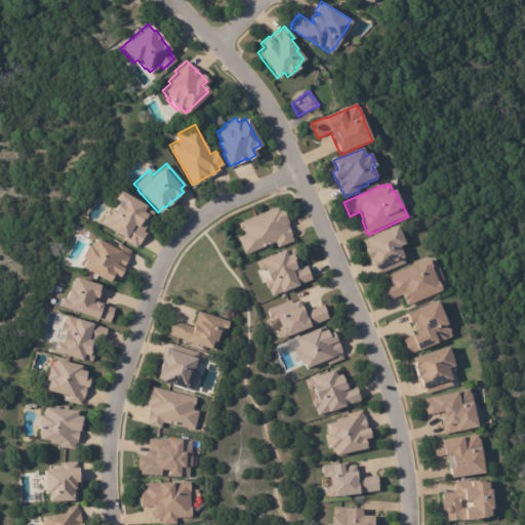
[(147,227),(144,233),(146,234),(138,247),(137,246),(136,249),(122,241),(123,240),(101,227),(105,219),(104,218),(109,210),(111,211),(110,212),(113,213),(118,203),(114,201),(119,192),(147,207),(146,209),(154,213),(147,227)]
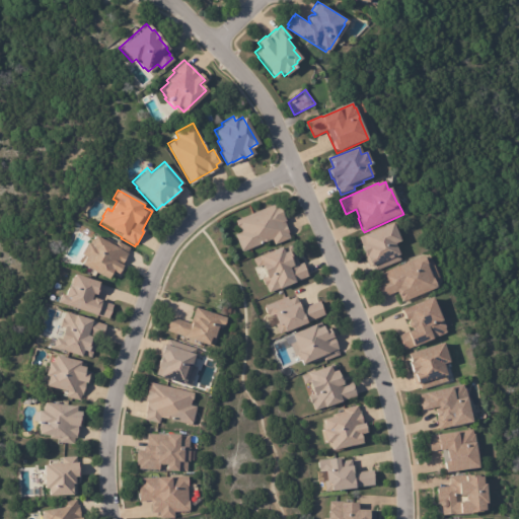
[(284,218),(286,222),(285,223),(286,226),(285,227),(290,239),(283,242),(282,241),(276,243),(273,242),(273,240),(242,252),(235,235),(240,233),(239,229),(238,230),(235,222),(278,204),(284,218)]
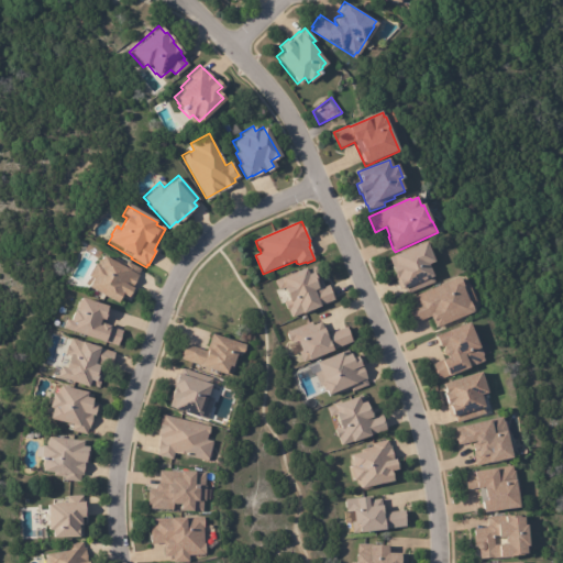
[(406,293),(405,291),(403,293),(388,258),(426,243),(434,264),(428,266),(434,284),(407,296),(406,293)]
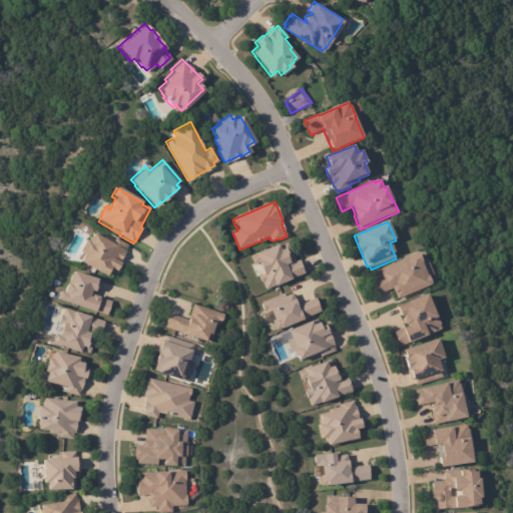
[(110,238),(114,241),(115,238),(128,245),(125,251),(126,251),(125,254),(124,254),(120,262),(121,262),(116,273),(111,270),(106,278),(80,263),(84,255),(79,252),(85,240),(88,242),(93,234),(102,239),(104,235),(110,238)]
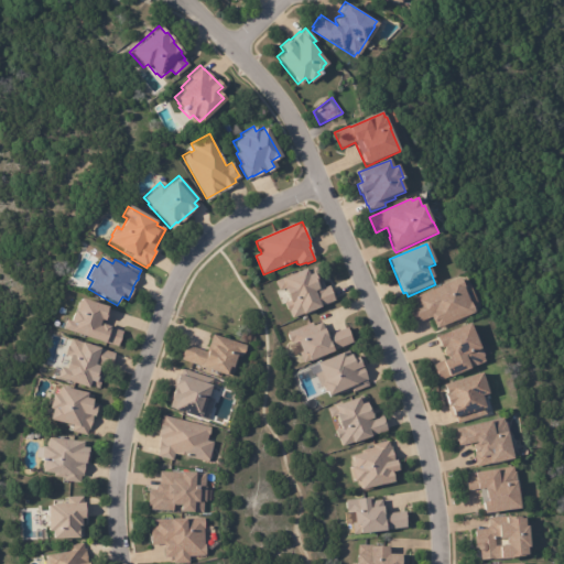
[(322,282),(325,289),(328,288),(335,302),(321,308),(303,316),(303,315),(293,320),(290,313),(289,313),(284,304),(289,302),(284,290),(279,292),(275,282),(305,269),(306,272),(316,268),(322,282)]
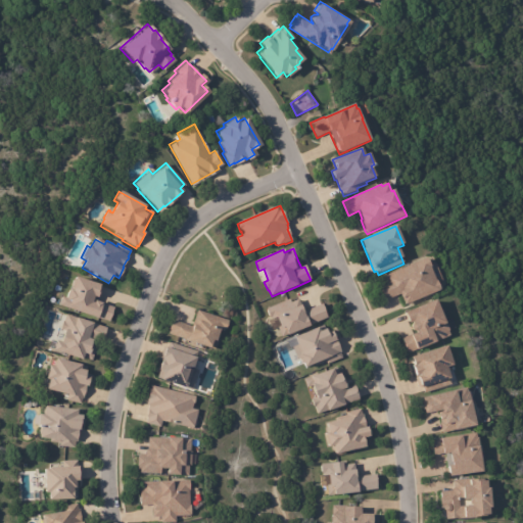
[(429,264),(431,268),(431,269),(436,282),(437,281),(441,291),(435,294),(435,293),(405,305),(400,295),(385,302),(380,290),(381,290),(380,287),(386,284),(383,278),(427,258),(429,264)]
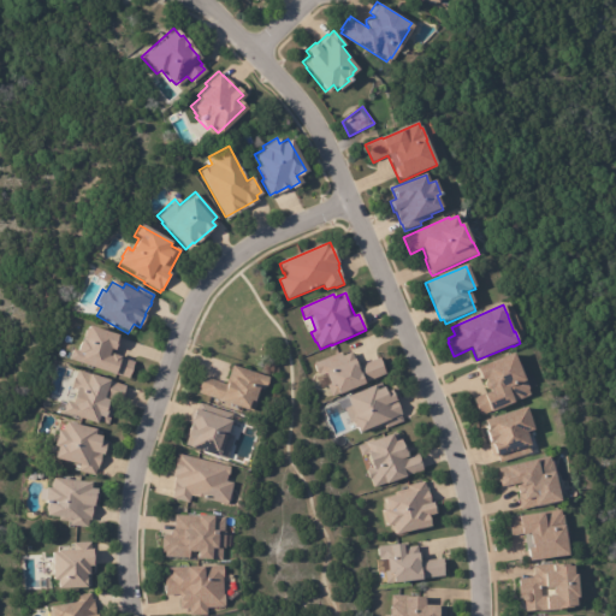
[(118,335),(86,325),(78,350),(71,349),(67,360),(129,378),(134,361),(113,355),(118,335)]
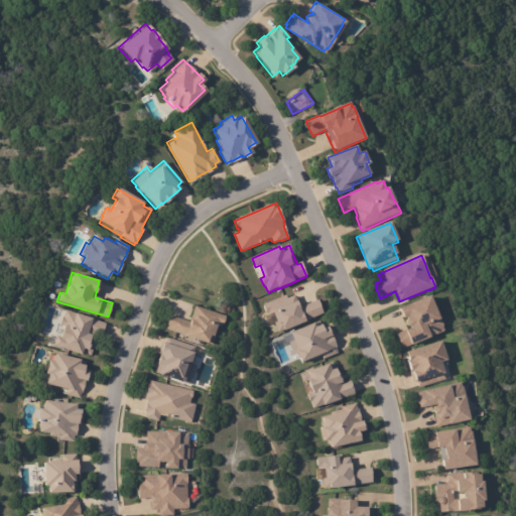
[(317,303),(323,314),(304,323),(305,324),(283,333),(283,332),(278,334),(274,325),(276,324),(272,314),(267,316),(262,305),(285,295),(287,299),(293,296),(299,308),(316,300),(317,303)]
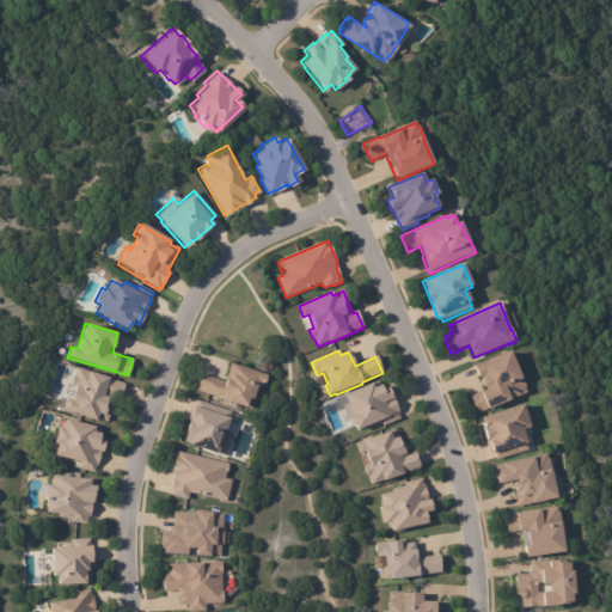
[(515,365),(520,378),(521,377),(526,387),(525,389),(526,395),(510,401),(512,403),(488,412),(488,410),(477,415),(470,397),(482,393),(488,391),(487,390),(484,390),(482,389),(481,386),(481,384),(482,380),(483,380),(482,379),(478,380),(473,368),(509,353),(515,365)]
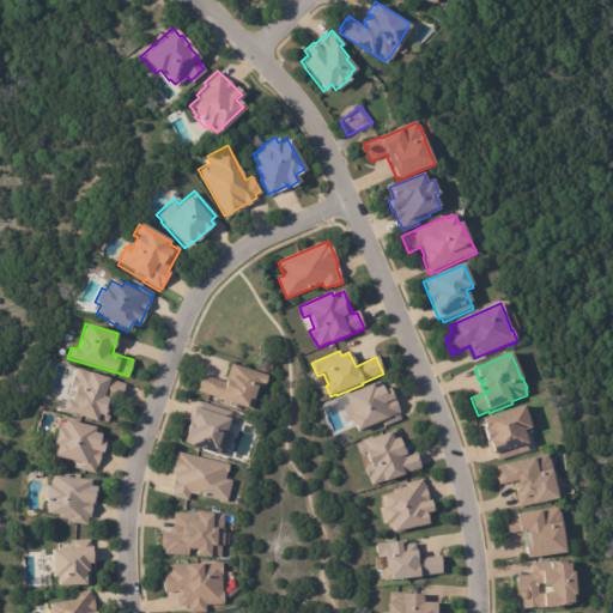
[(202,376),(225,383),(231,364),(268,375),(263,388),(262,388),(262,390),(258,388),(254,399),(256,400),(253,411),(246,410),(246,411),(219,402),(220,400),(196,393),(202,376)]
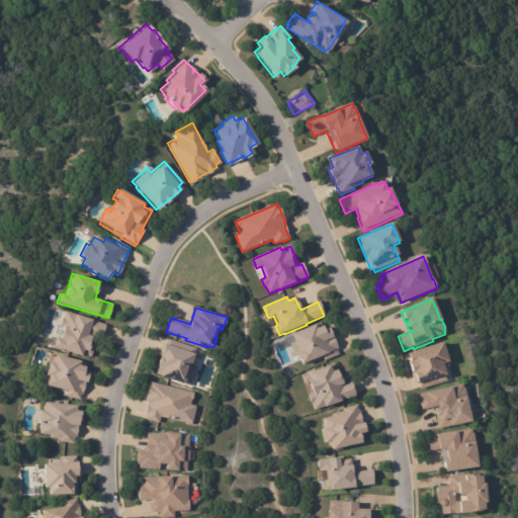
[(105,326),(100,340),(97,338),(91,358),(81,355),(80,358),(52,349),(53,346),(51,345),(52,343),(53,343),(55,339),(60,341),(63,330),(59,328),(61,320),(62,320),(65,312),(105,325),(105,326)]
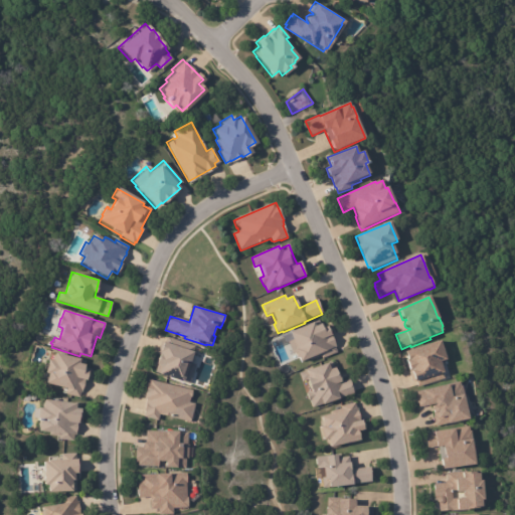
[(320,326),(322,329),(328,327),(332,335),(330,335),(335,347),(337,353),(322,359),(321,357),(301,365),(298,358),(297,358),(295,354),(293,355),(288,343),(293,340),(290,333),(318,321),(320,326)]
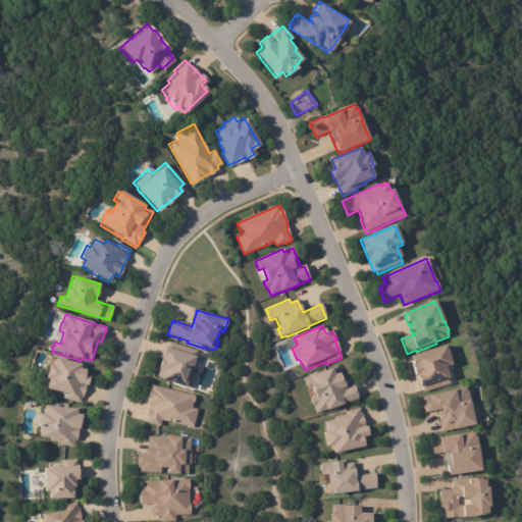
[(156,378),(159,371),(157,371),(161,361),(160,360),(165,348),(167,349),(169,343),(198,352),(195,359),(196,359),(195,362),(196,362),(193,370),(198,371),(192,390),(186,388),(186,389),(160,381),(160,380),(156,378)]
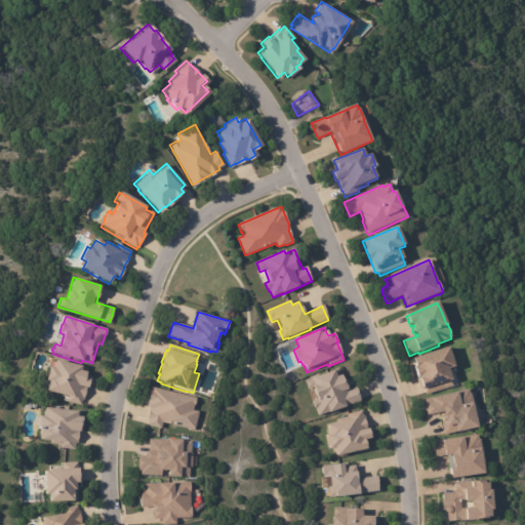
[(447,371),(451,381),(450,381),(451,387),(425,396),(423,391),(421,391),(417,379),(416,379),(413,370),(415,370),(411,360),(447,349),(453,368),(447,370),(447,371)]
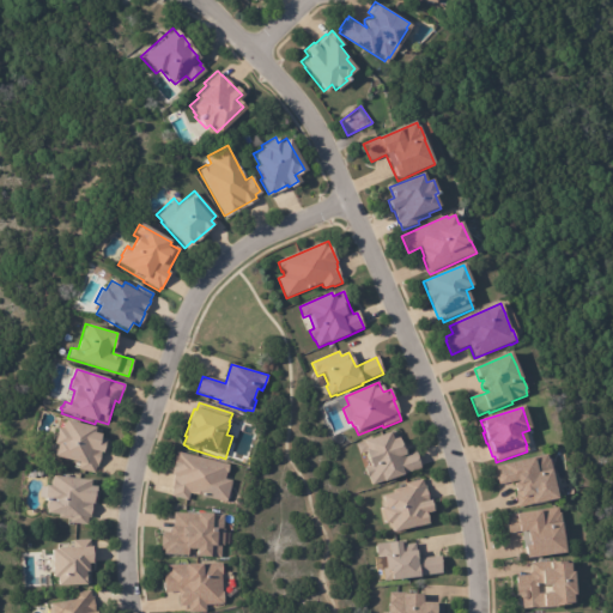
[(102,437),(101,441),(109,442),(107,453),(105,453),(104,454),(103,454),(99,467),(98,467),(97,474),(80,469),(82,463),(55,457),(59,447),(55,445),(59,430),(65,431),(67,422),(103,430),(102,437)]
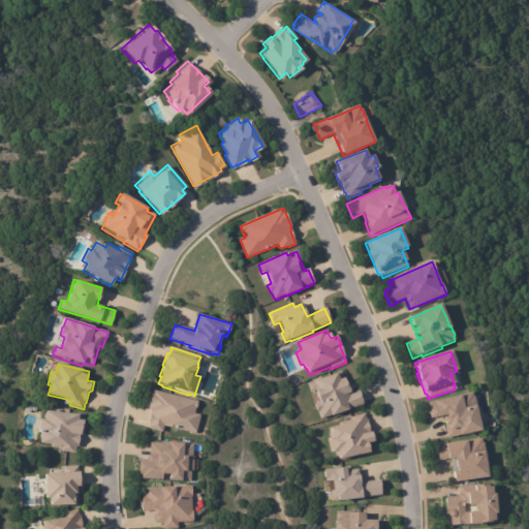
[(346,387),(347,392),(348,391),(349,394),(359,391),(364,405),(348,411),(332,417),(331,416),(321,421),(318,413),(317,413),(314,405),(315,405),(311,394),(310,394),(307,384),(340,372),(346,387)]
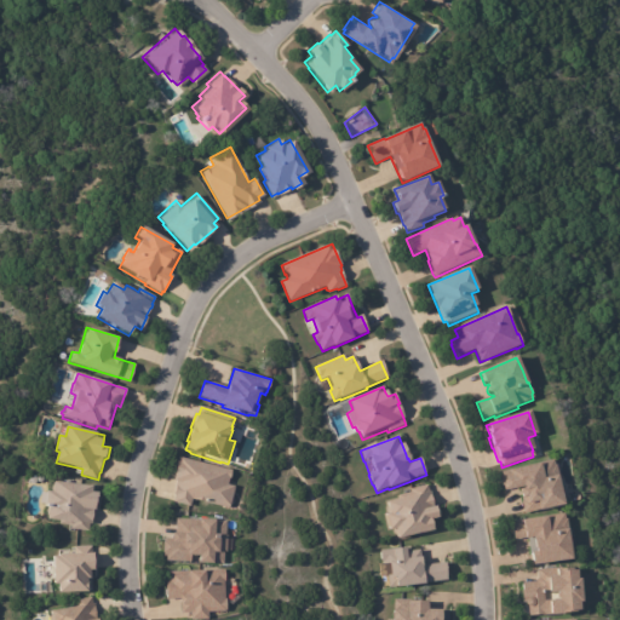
[(173,504),(174,497),(173,497),(174,494),(172,493),(174,487),(176,487),(176,483),(172,482),(178,458),(233,471),(229,481),(228,486),(235,488),(229,510),(191,500),(190,507),(173,504)]
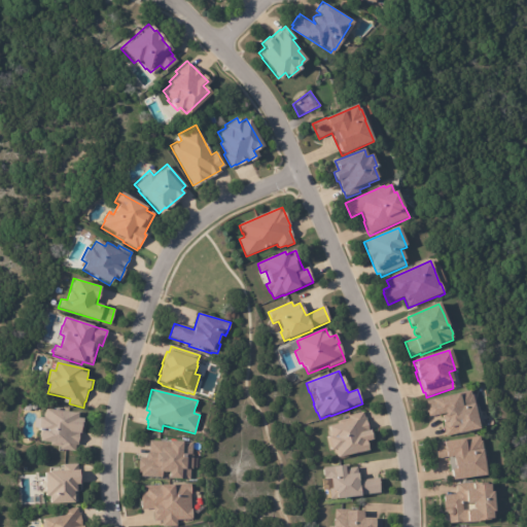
[(480,428),(480,431),(458,436),(457,433),(446,436),(441,416),(431,419),(431,417),(429,418),(427,414),(425,407),(426,407),(425,402),(435,400),(458,395),(458,394),(470,392),(471,397),(472,396),(475,407),(480,428)]
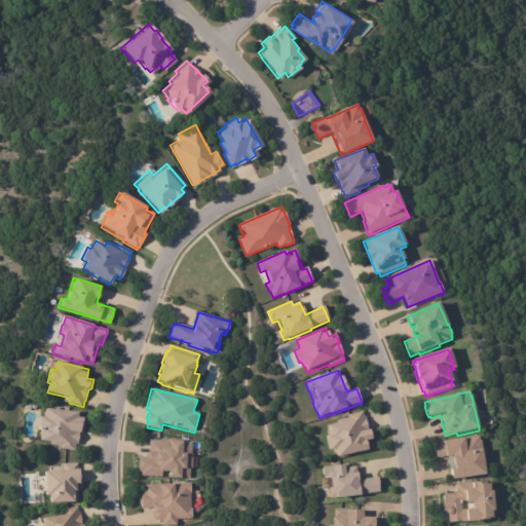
[(83,420),(83,426),(81,426),(81,434),(80,434),(79,445),(77,445),(76,451),(62,449),(62,446),(51,445),(51,443),(40,442),(41,431),(38,431),(39,418),(45,418),(46,410),(79,413),(79,418),(84,419),(83,420)]
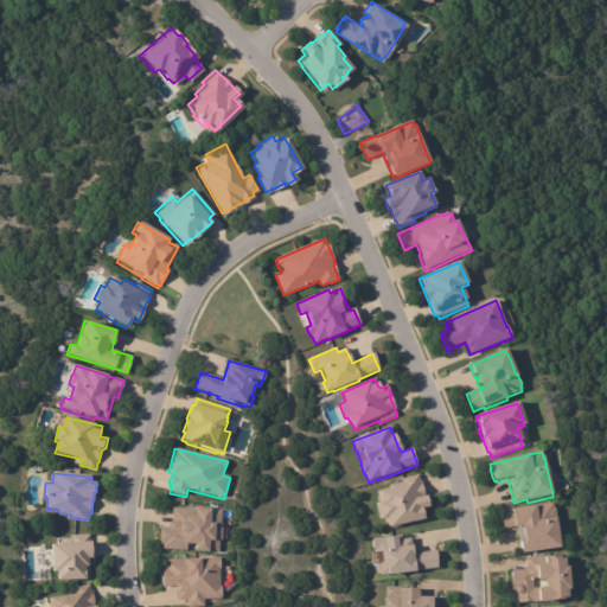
[(419,475),(423,498),(426,498),(429,509),(421,511),(423,522),(389,530),(388,524),(387,525),(385,521),(381,521),(377,506),(381,505),(378,493),(390,491),(389,486),(402,483),(402,480),(419,475)]
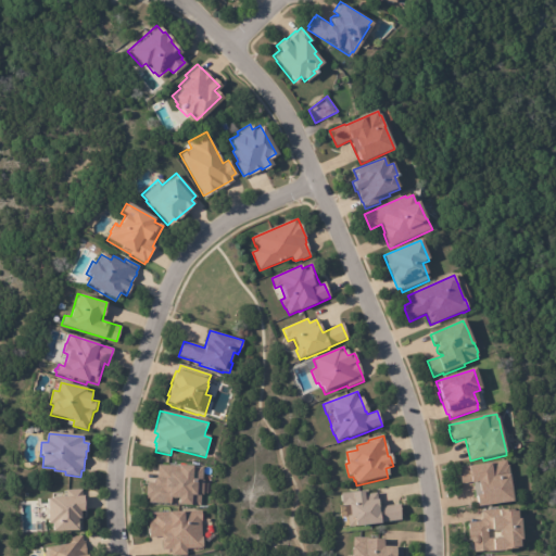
[(509,477),(514,502),(478,507),(474,483),(471,483),(471,482),(462,484),(458,467),(469,466),(469,467),(489,464),(488,463),(506,460),(508,476),(509,475),(509,477)]
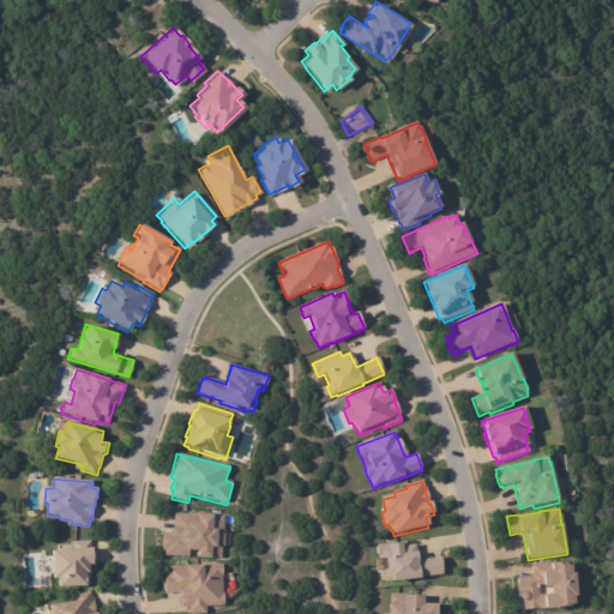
[(164,535),(170,535),(170,529),(172,530),(173,515),(198,516),(198,515),(214,516),(214,517),(224,518),(223,533),(226,533),(224,548),(222,548),(221,560),(210,559),(210,561),(196,560),(196,553),(188,553),(188,558),(186,558),(186,559),(163,558),(163,553),(161,553),(161,537),(162,537),(162,535),(164,535)]
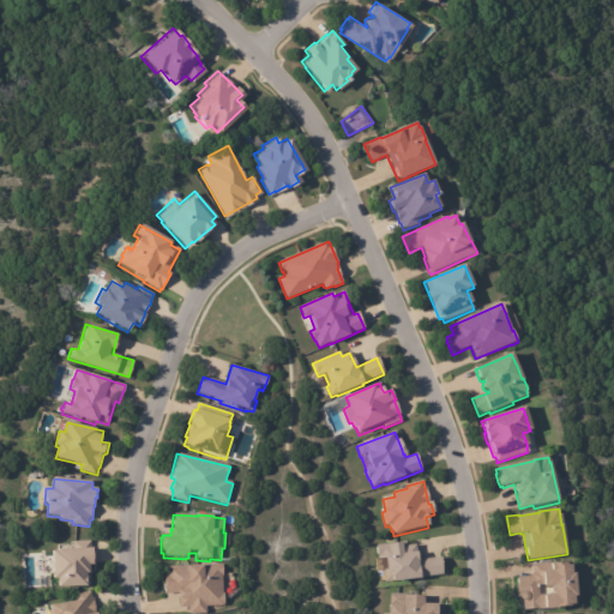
[(91,542),(92,566),(89,566),(89,570),(91,570),(91,585),(86,585),(86,588),(58,589),(58,581),(53,581),(52,552),(56,552),(56,551),(73,549),(73,541),(91,541),(91,542)]
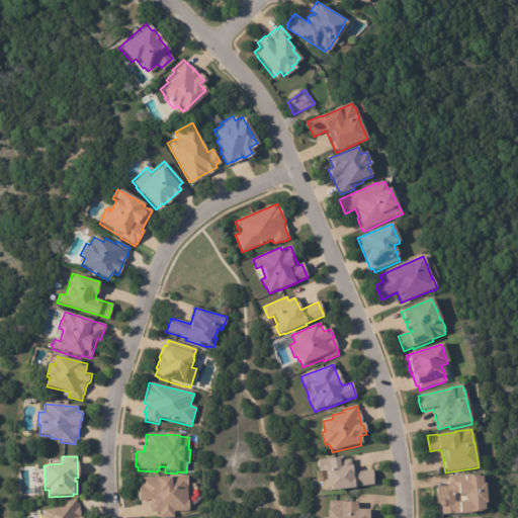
[(351,460),(351,466),(352,466),(353,472),(372,470),(374,481),(373,481),(373,486),(355,488),(355,490),(330,493),(330,491),(325,492),(324,481),(326,481),(325,472),(321,472),(320,469),(319,470),(318,460),(329,459),(329,460),(338,459),(337,458),(342,457),(343,461),(350,459),(351,460)]
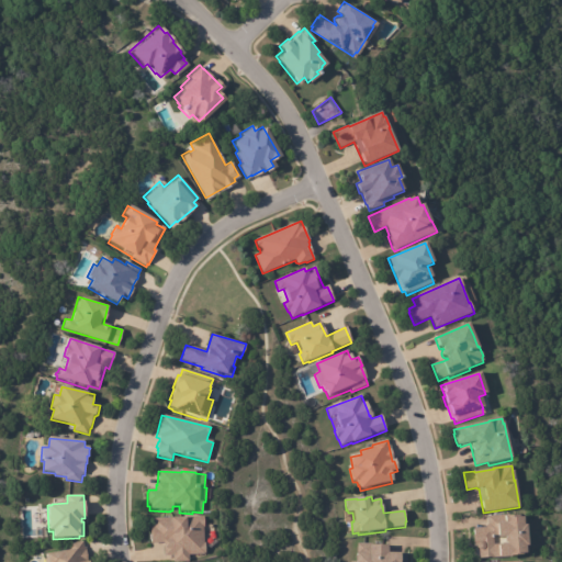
[(476,548),(476,544),(474,544),(474,539),(475,539),(474,527),(485,527),(487,524),(486,515),(504,514),(504,517),(516,516),(516,518),(524,518),(524,526),(527,525),(528,547),(526,547),(526,554),(523,554),(523,555),(510,557),(510,558),(498,559),(498,557),(480,558),(479,549),(478,549),(476,548)]
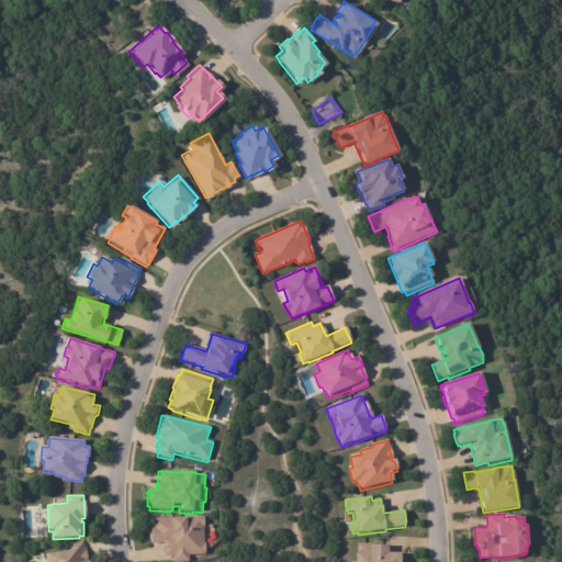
[(204,526),(204,527),(203,527),(204,543),(205,543),(206,554),(189,555),(190,561),(173,561),(173,557),(165,558),(164,544),(150,544),(150,539),(152,539),(150,528),(154,528),(153,519),(171,518),(171,519),(184,519),(184,517),(204,517),(204,526)]
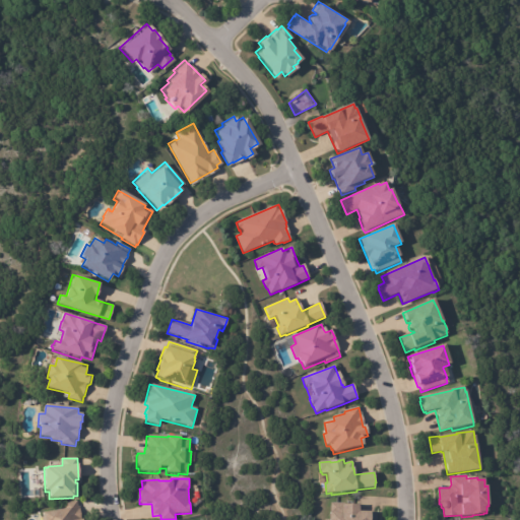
[(78,502),(79,506),(80,506),(81,507),(80,507),(82,519),(43,519),(42,514),(65,510),(64,503),(78,501),(78,502)]
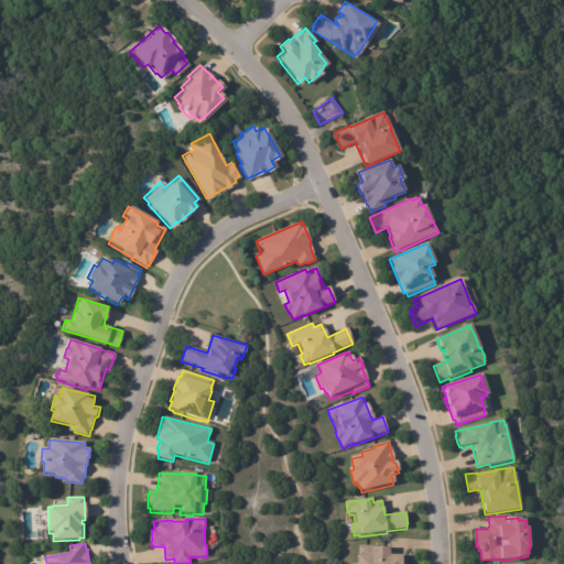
[(388,556),(407,556),(405,563),(355,563),(357,544),(369,545),(369,548),(387,548),(387,551),(387,556),(388,556)]
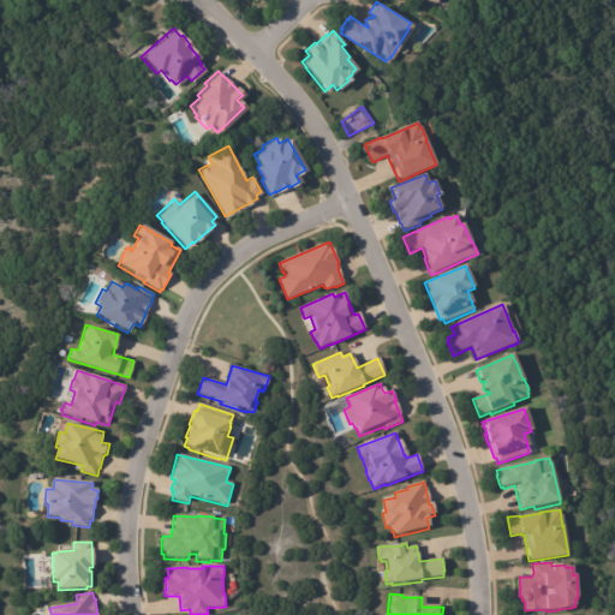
All buildings are outlined.
